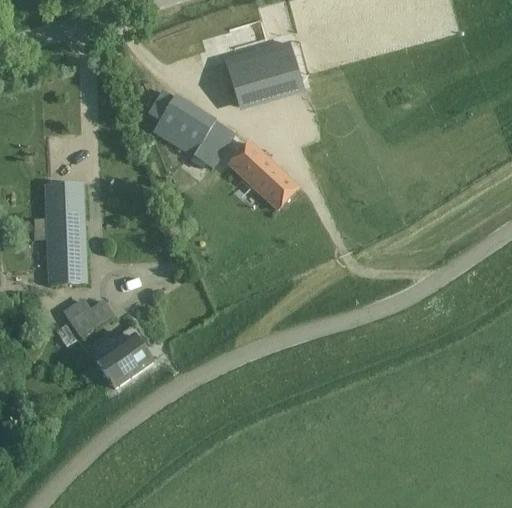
[(306,93),(290,41),(224,60),(240,113),(306,93)]
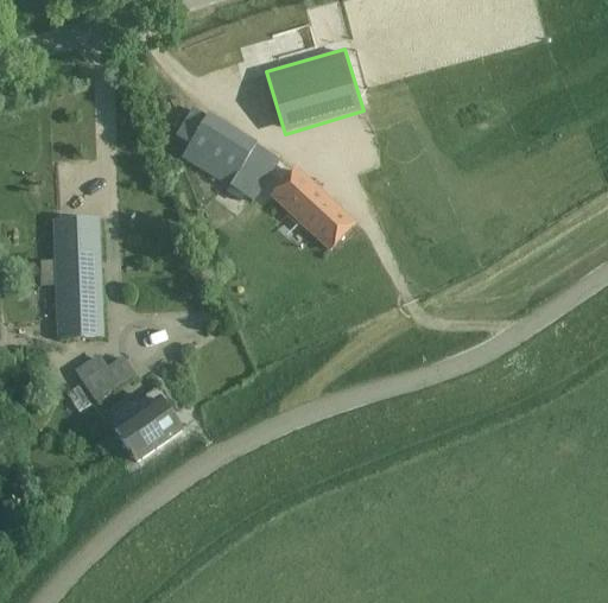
[(206,115),(191,107),(175,133),(189,143),(181,156),(253,200),(280,157),(208,112),(206,115)]
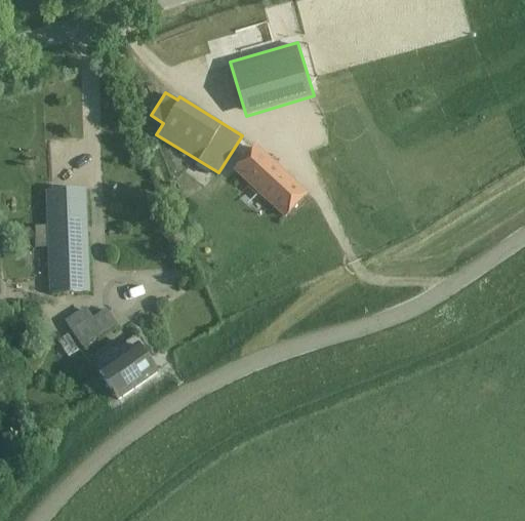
[(306,192),(256,147),(236,168),(284,213),(306,192)]
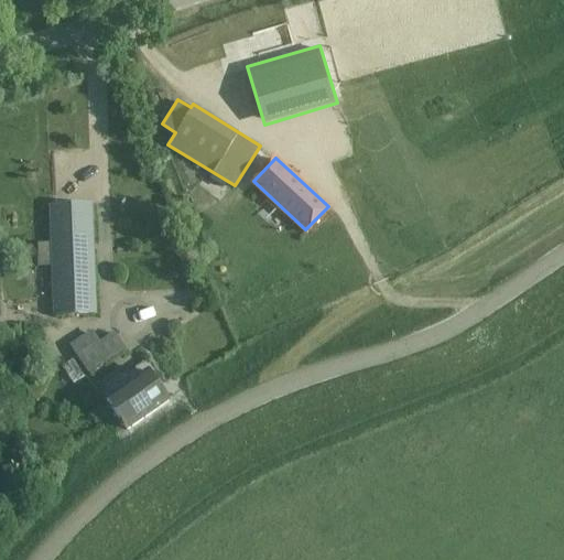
[(93,201),(49,202),(52,313),(96,311),(93,201)]
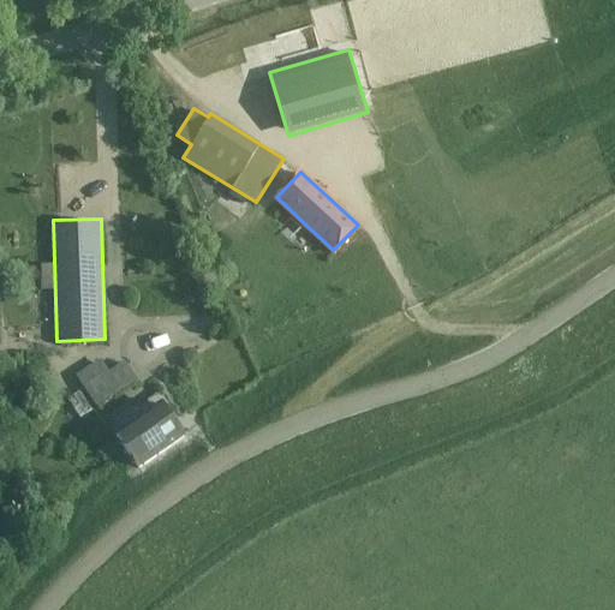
[(54,261),(41,259),(40,286),(53,287),(54,261)]
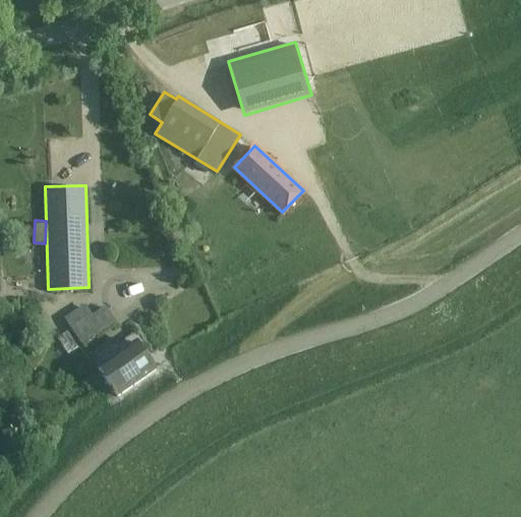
[(93,312),(85,302),(65,317),(82,343),(117,321),(106,303),(93,312)]
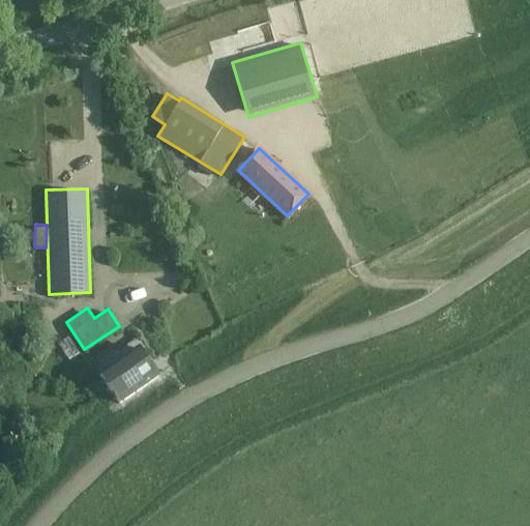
[(99,374),(108,386),(119,402),(158,374),(139,346),(99,374)]
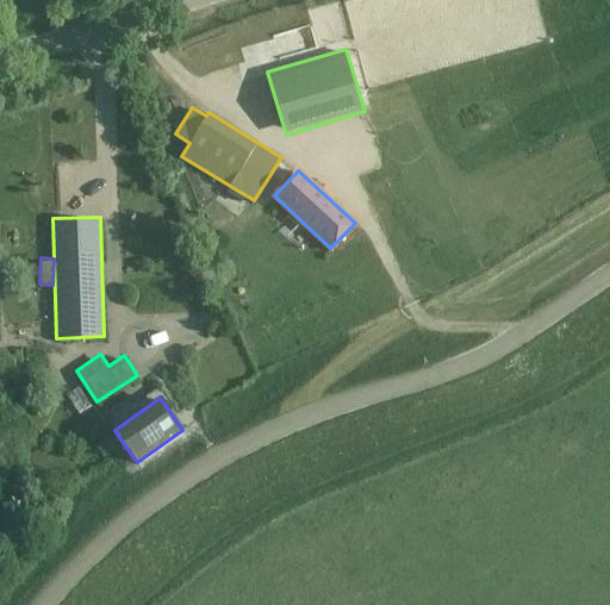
All buildings are outlined.
